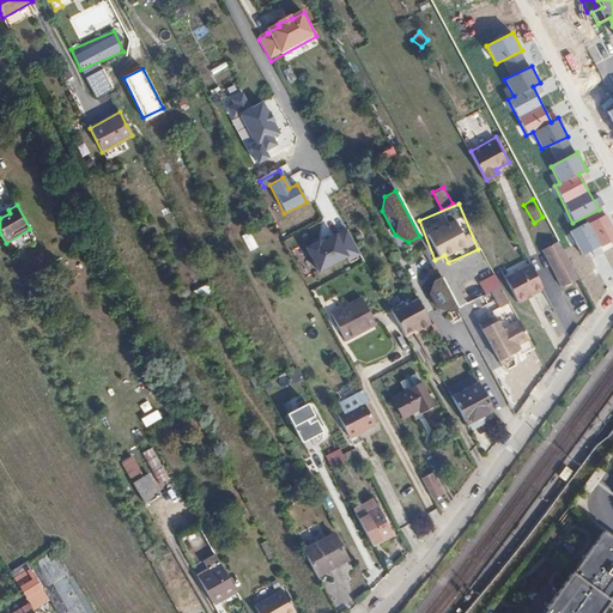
[(612,240),(612,229),(606,214),(570,231),(582,255),(612,240)]
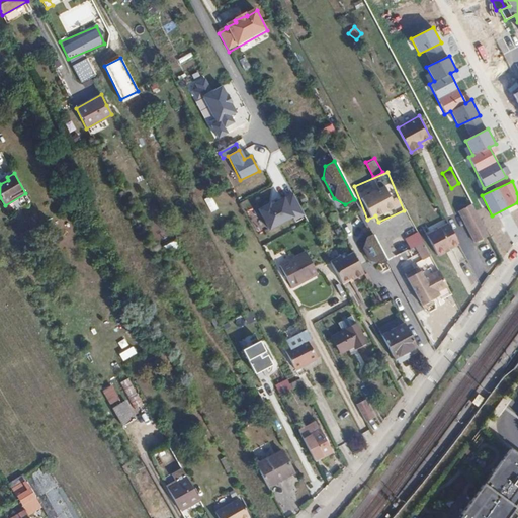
[(259,209),(269,230),(292,218),(282,197),(259,209)]
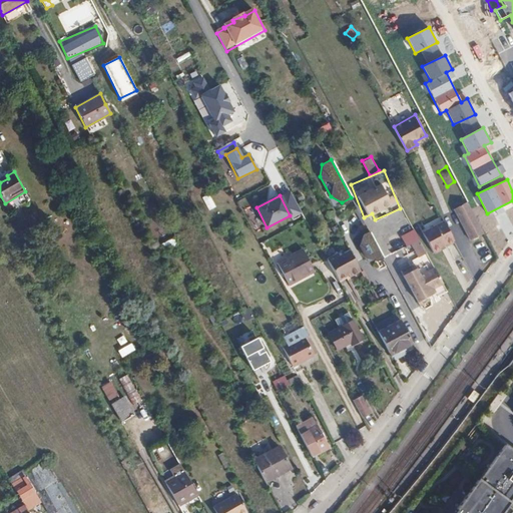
[(469,201),(456,208),(473,238),(486,231),(469,201)]
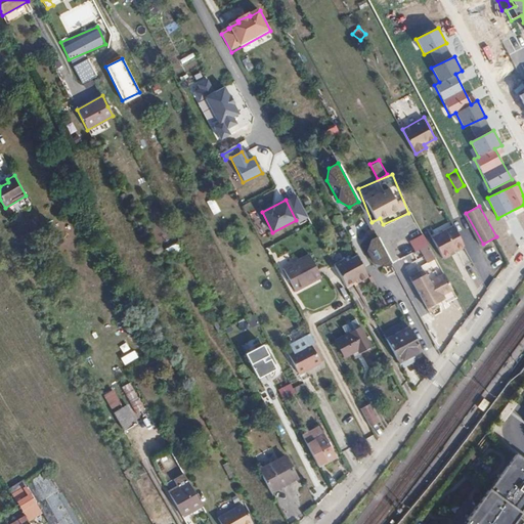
[(452,250),(465,243),(454,224),(434,235),(446,257),(453,253),(452,250)]
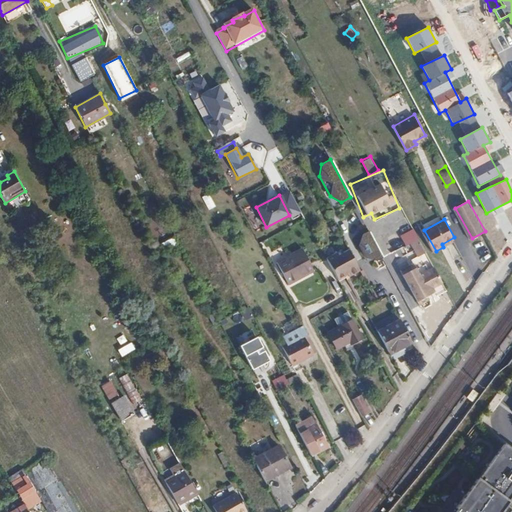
[(382,257),(367,227),(360,231),(362,236),(359,246),(365,257),(376,260),(382,257)]
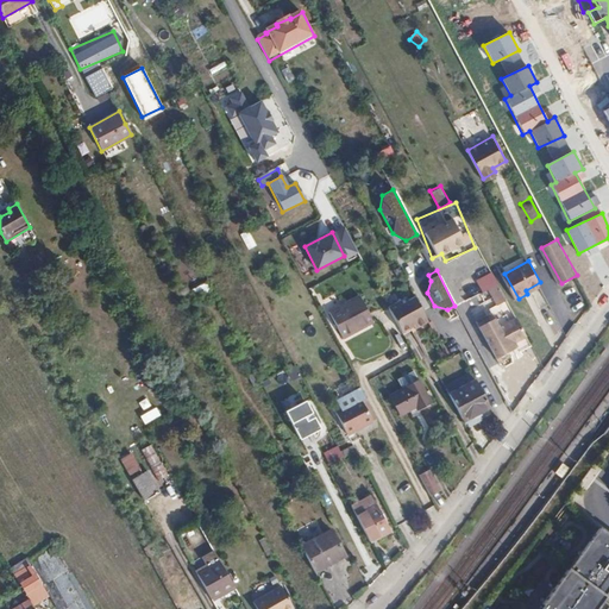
[(479,293),(496,284),(490,271),(473,280),(479,293)]
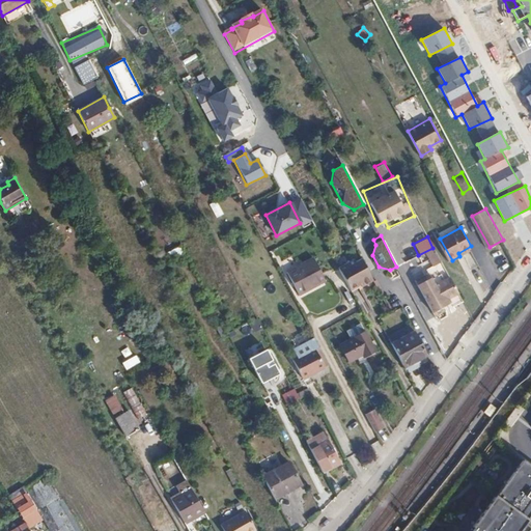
[(312,257),(285,272),(298,296),(325,280),(312,257)]
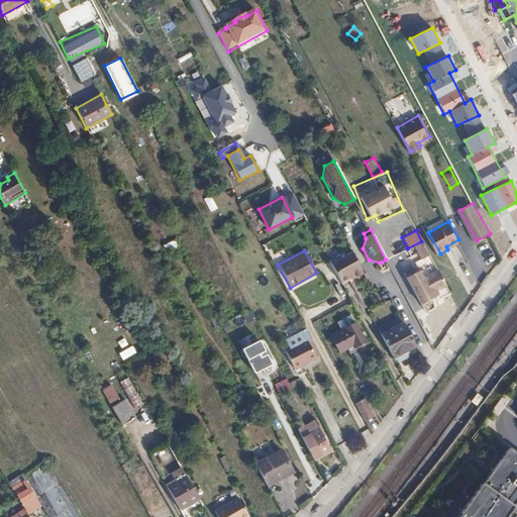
[(351,281),(364,274),(351,251),(346,255),(344,252),(330,261),(341,283),(349,278),(351,281)]
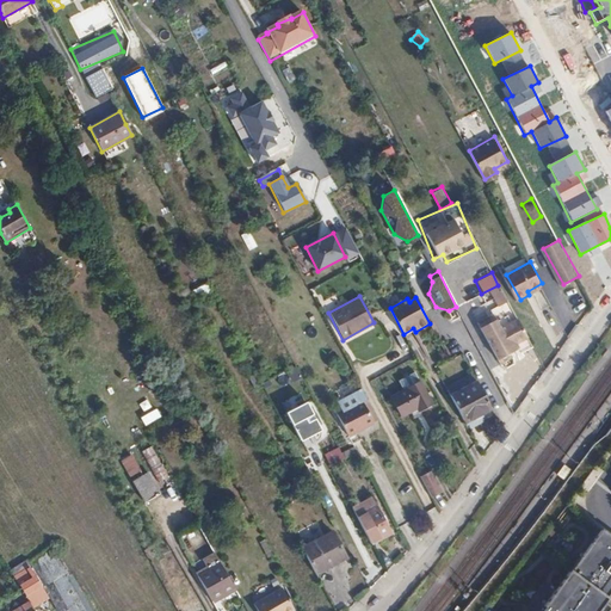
[(518,318),(483,338),(497,359),(531,340),(518,318)]
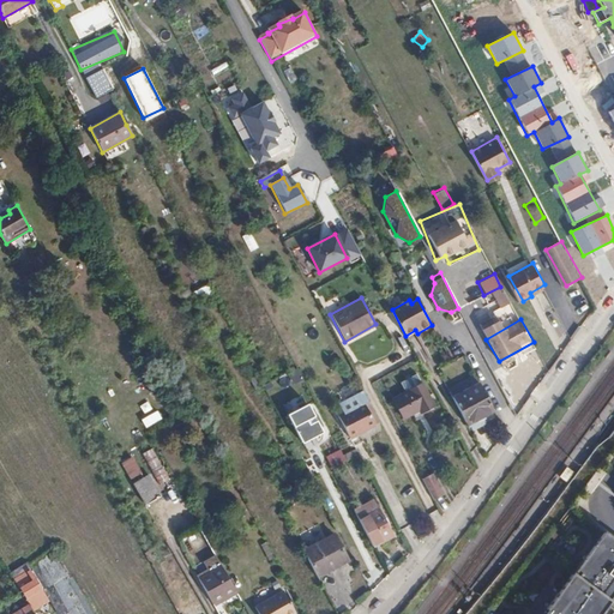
[(296,369),(288,374),(294,386),(304,381),(296,369)]
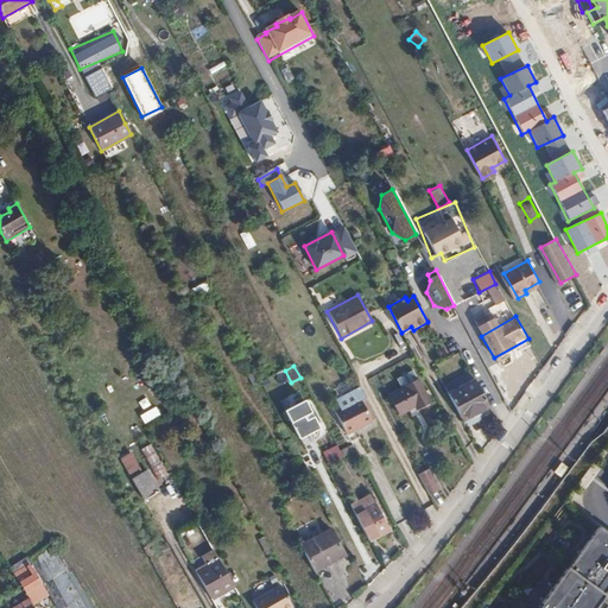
[(474,380),(469,372),(455,380),(460,388),(474,380)]
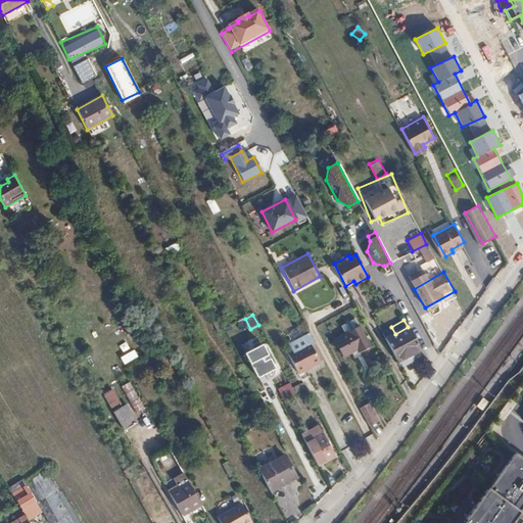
[(225,329),(221,322),(215,324),(220,332),(225,329)]
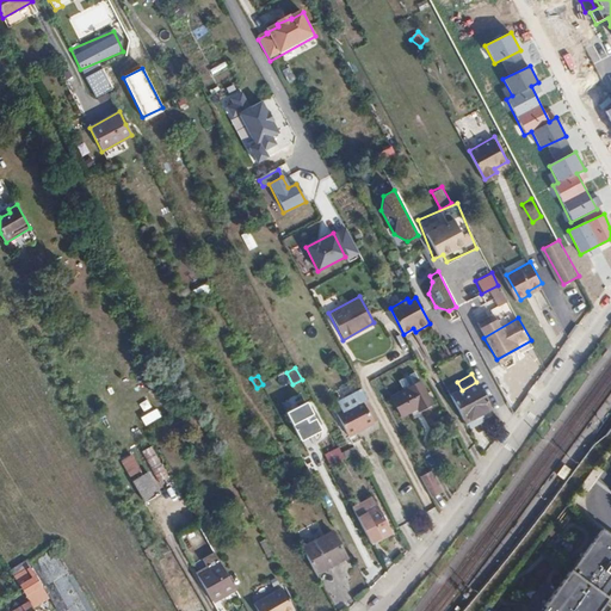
[(419,382),(389,397),(400,417),(417,408),(418,411),(431,403),(419,382)]
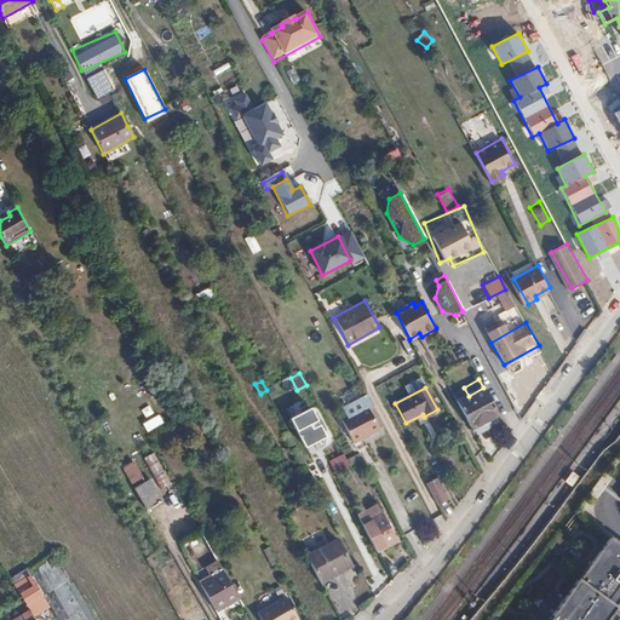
[(471,429),(498,414),(483,388),(469,396),(464,388),(453,394),(471,429)]
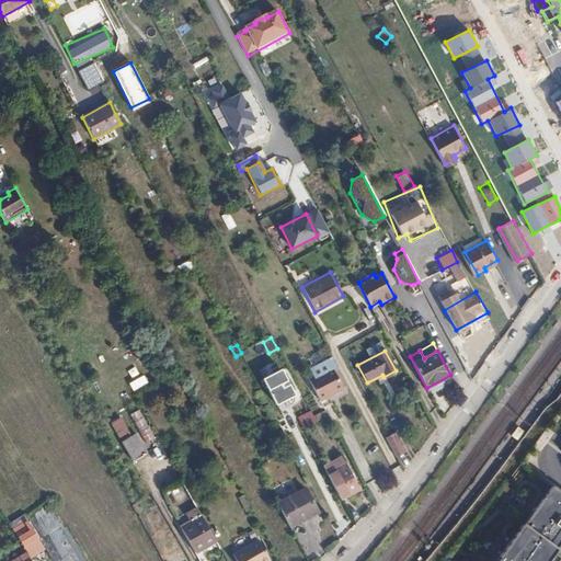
[(343,388),(346,387),(335,367),(332,368),(343,388)]
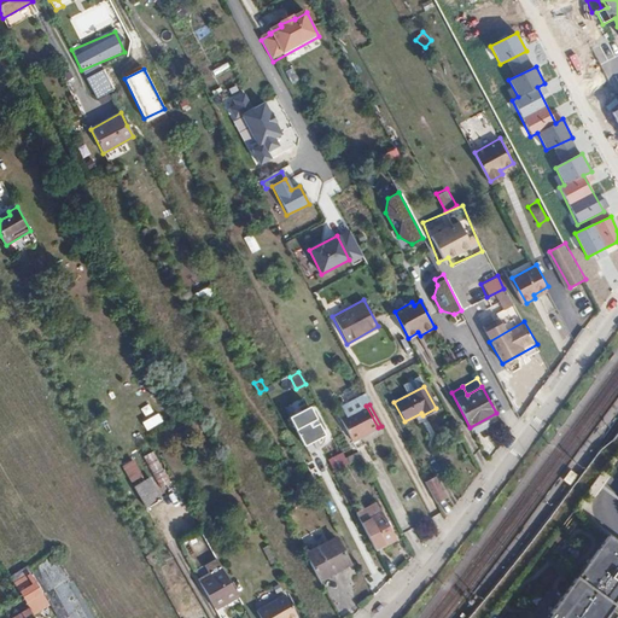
[(366,406),(340,419),(353,442),(378,430),(378,427),(366,406)]
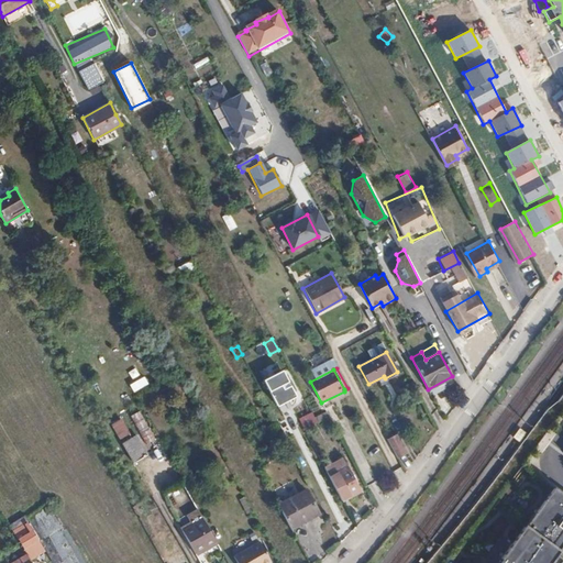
[(282,372),(263,383),(275,405),(286,398),(288,401),(295,397),(282,372)]
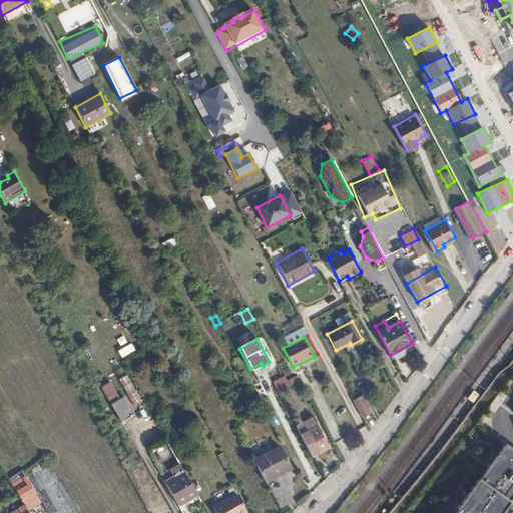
[(128,375),(119,380),(134,406),(142,401),(128,375)]
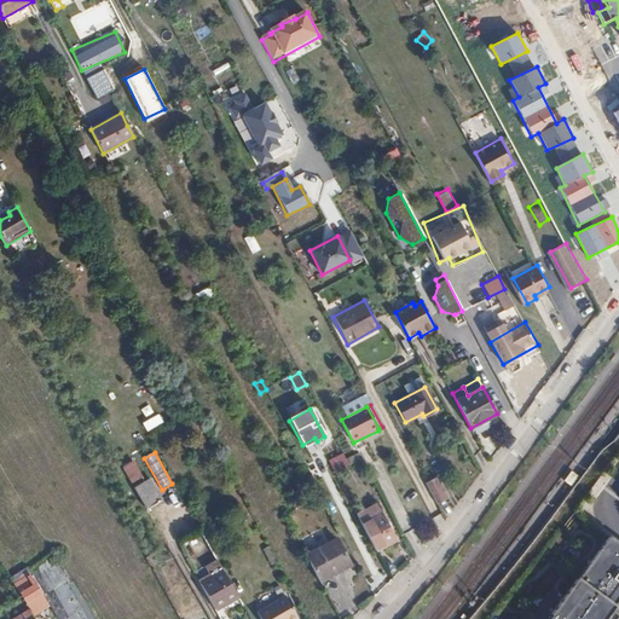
[(328,461),(334,473),(353,464),(348,452),(328,461)]
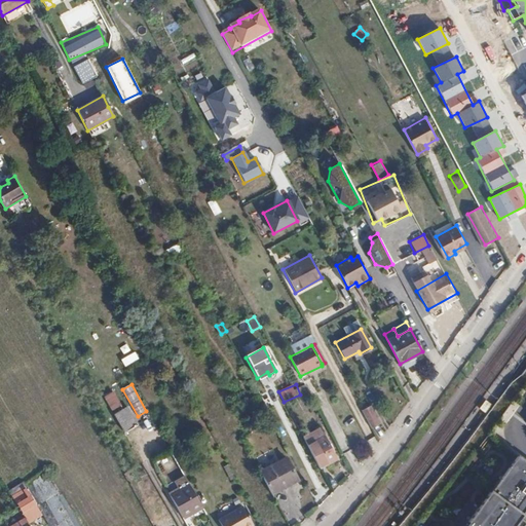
[(103,395),(110,410),(120,405),(113,390),(103,395)]
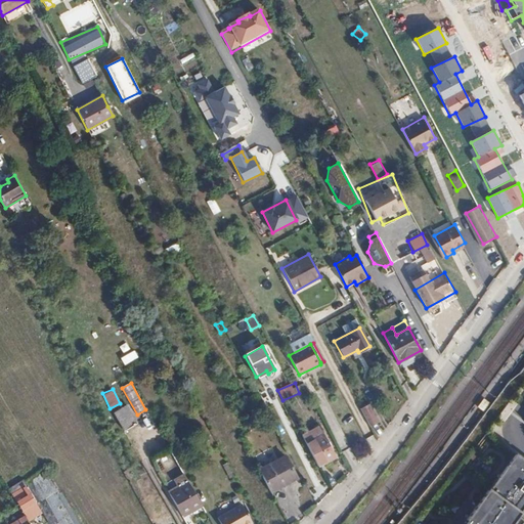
[(358,408),(367,427),(377,422),(366,404),(358,408)]
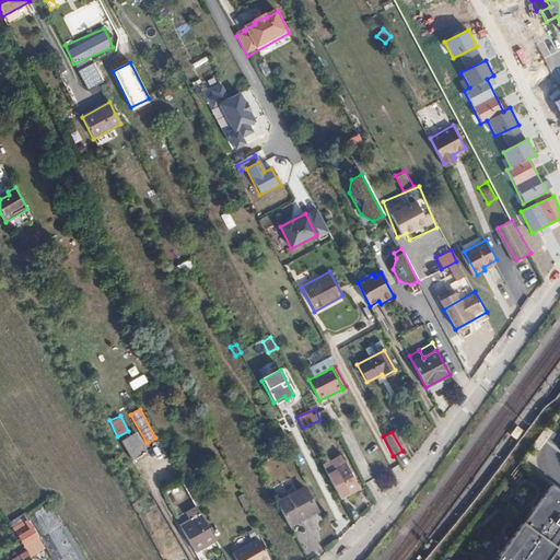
[(124,442),(135,461),(147,454),(136,435),(124,442)]
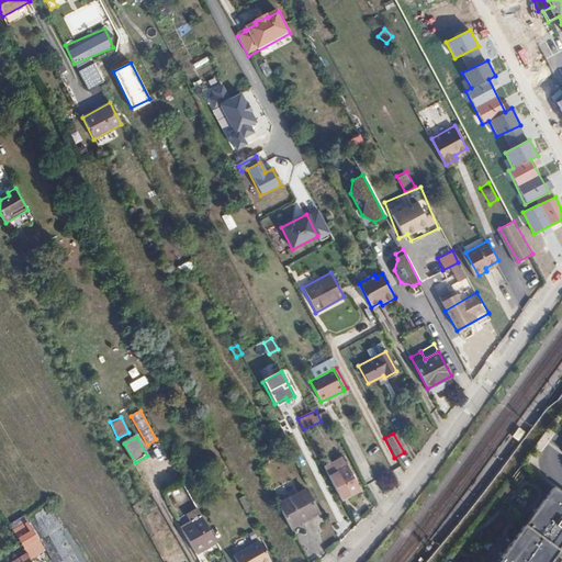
[(122,445),(133,464),(135,462),(124,444),(122,445)]
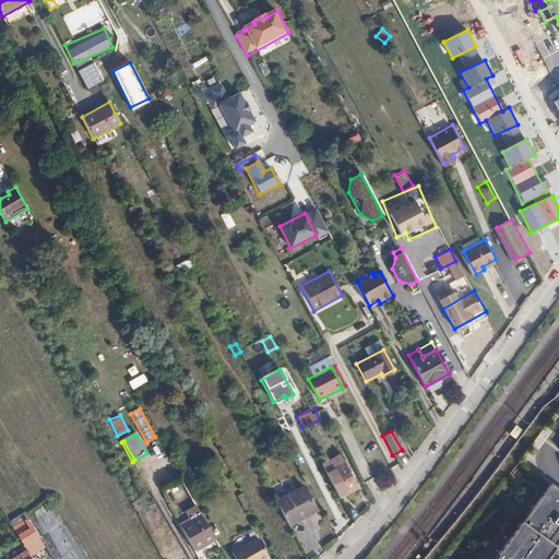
[(158,453),(146,462),(154,472),(166,462),(158,453)]
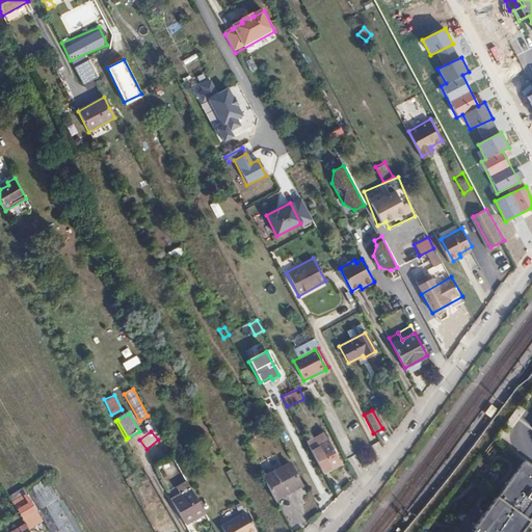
[(310,450),(322,473),(339,464),(326,441),(310,450)]
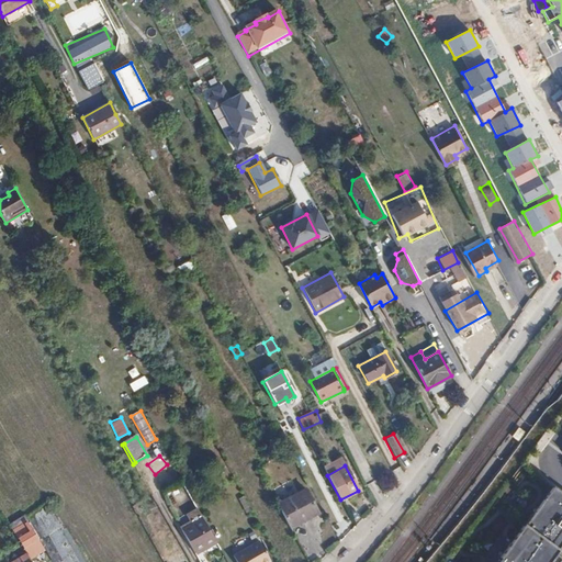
[(549,561),(558,551),(557,550),(561,542),(561,494),(553,487),(529,520),(524,517),(515,528),(520,532),(504,555),(507,559),(503,561),(549,561)]
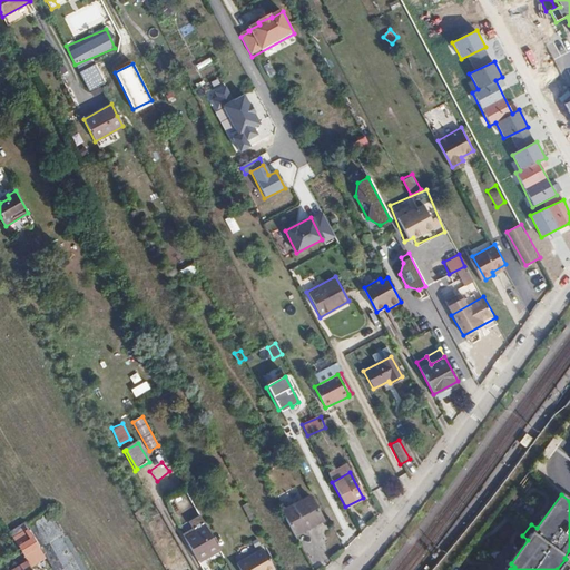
[(291,504),(304,530),(322,520),(308,495),(291,504)]
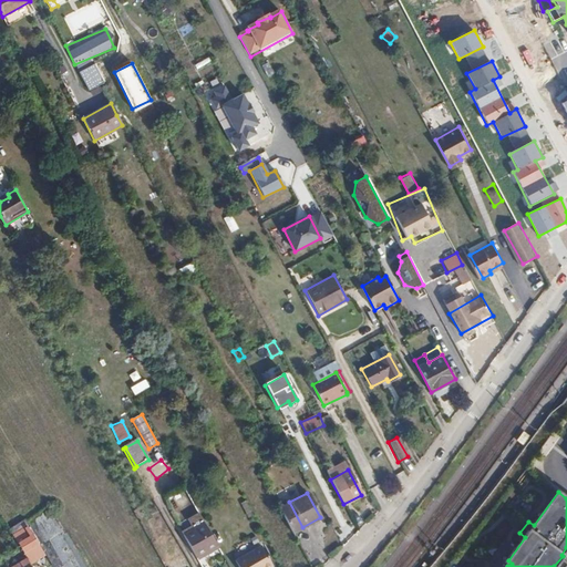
[(84,566),(50,509),(31,521),(59,566),(84,566)]
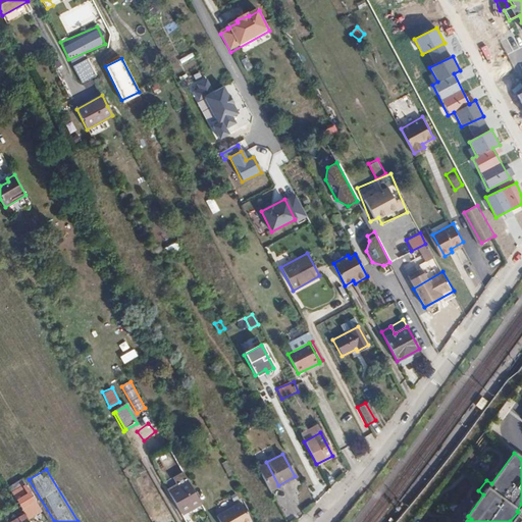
[(183,515),(201,504),(189,482),(170,493),(183,515)]
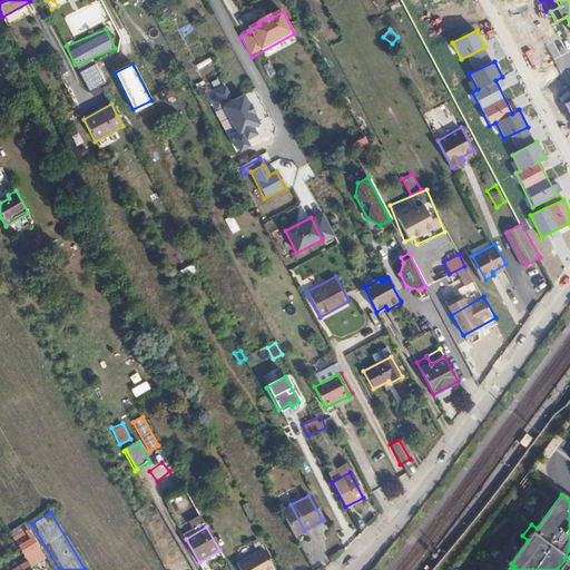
[(15,539),(19,546),(27,540),(23,533),(15,539)]
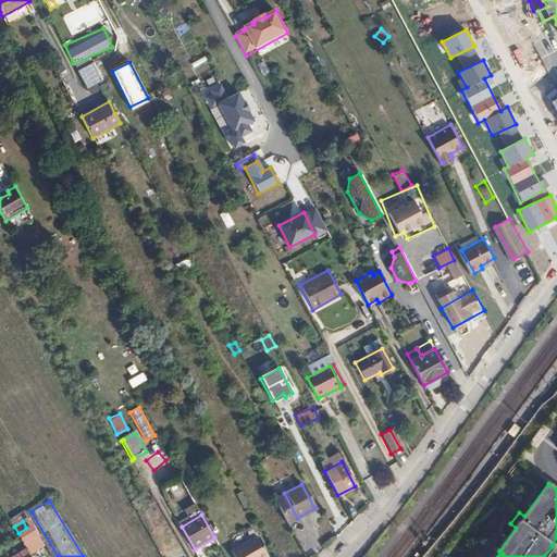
[(26,528),(19,533),(17,534),(32,556),(35,555),(31,546),(35,544),(32,537),(37,534),(32,525),(26,528)]
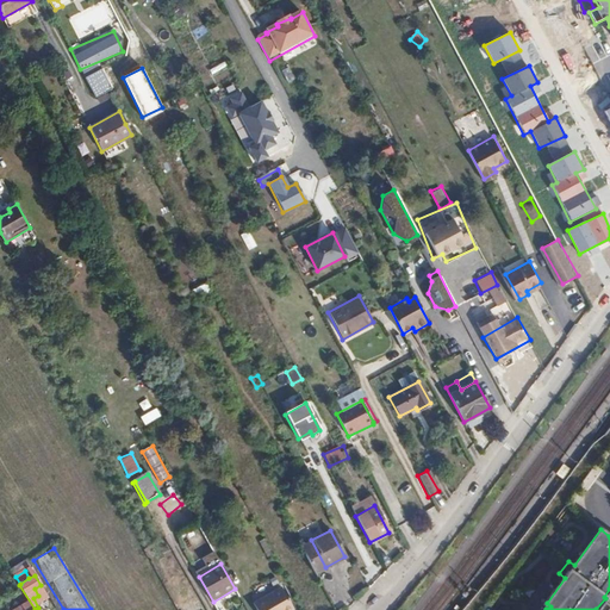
[(294,609),(282,589),(254,605),(256,609),(294,609)]
